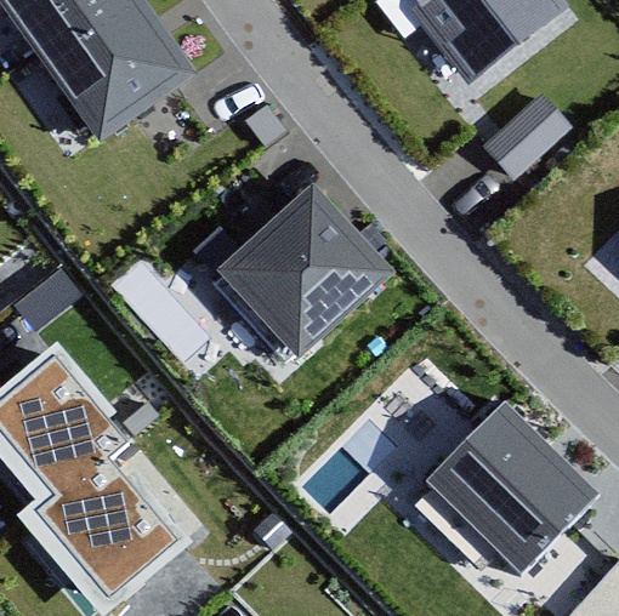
[(0,0),(0,6),(97,142),(197,72),(145,0),(0,0)]
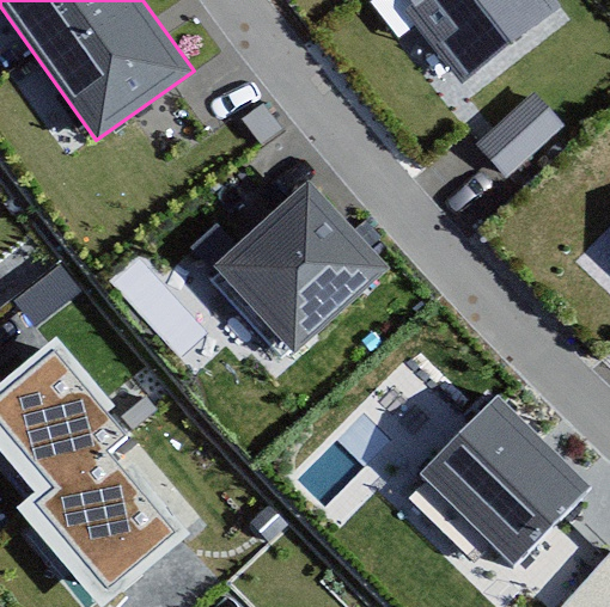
[(560,4),(556,0),(409,0),(412,2),(403,10),(461,83),(560,4)]
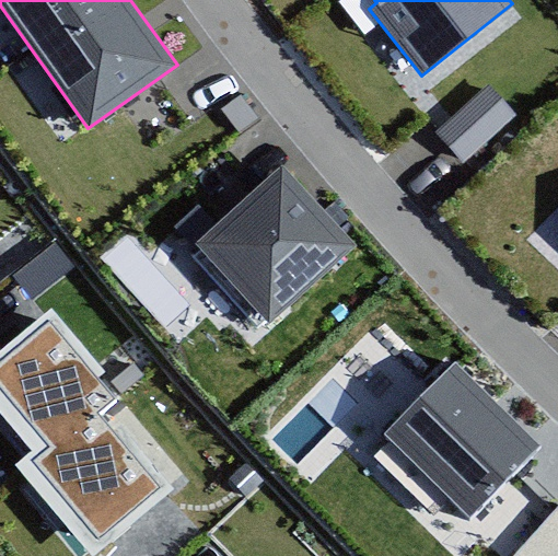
[(434,130),(461,160),(512,114),(485,84),(434,130)]
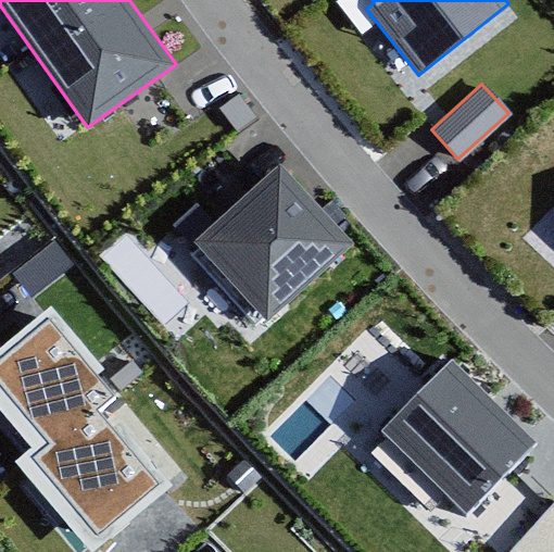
[(279,162),(192,240),(264,320),(351,241),(279,162)]
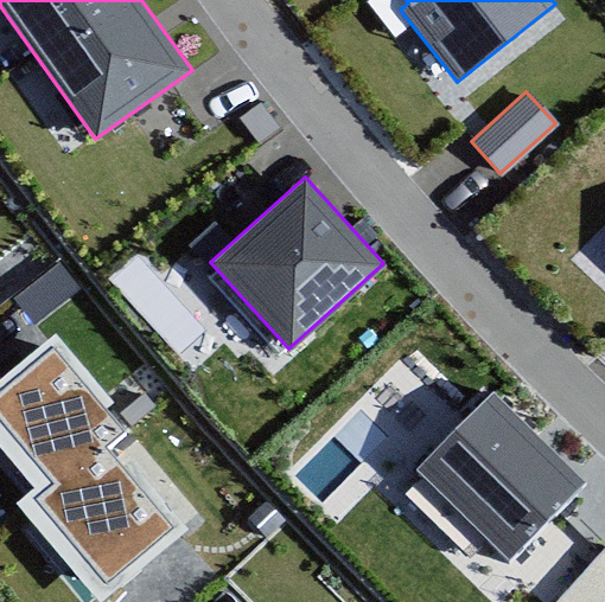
[(58,338),(0,388),(0,417),(10,429),(55,481),(29,504),(103,589),(179,524),(109,443),(133,423),(58,338)]
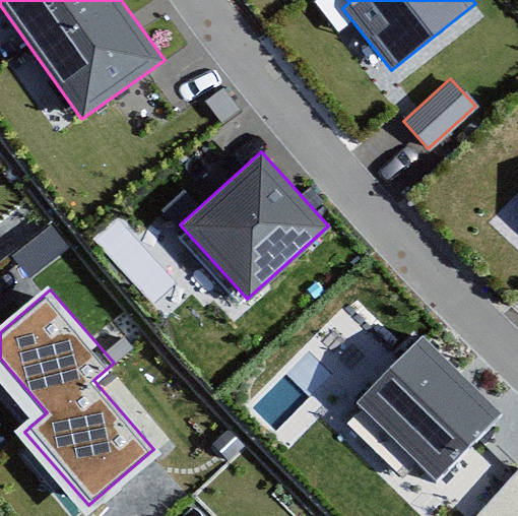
[(501,410),(422,334),(357,402),(436,477),(501,410)]
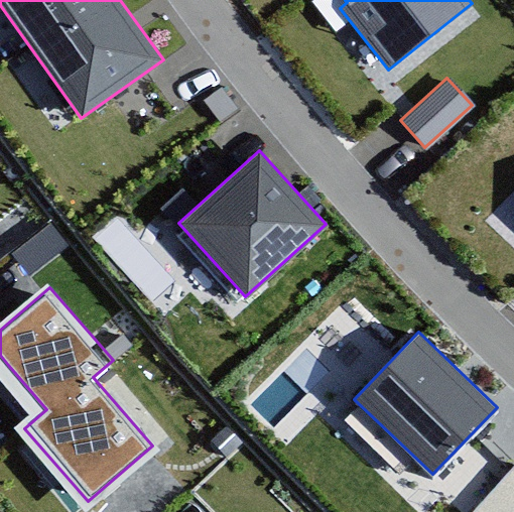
[(468,511),(513,511),(513,461),(467,511),(468,511)]
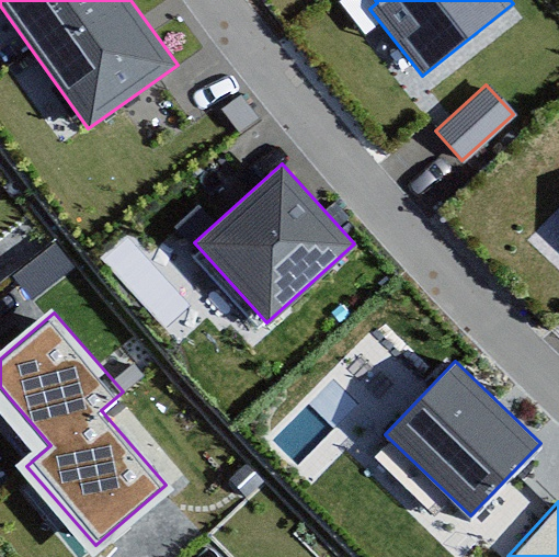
All buildings are outlined.
